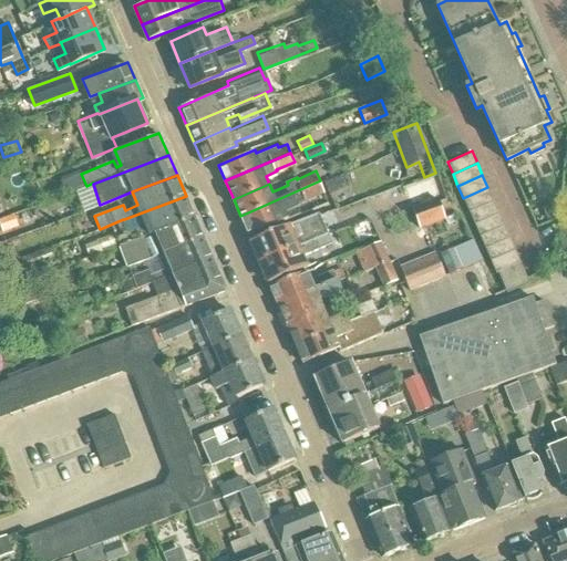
[(320,180),(240,216),(248,234),(300,211),(296,203),(325,190),(320,180)]
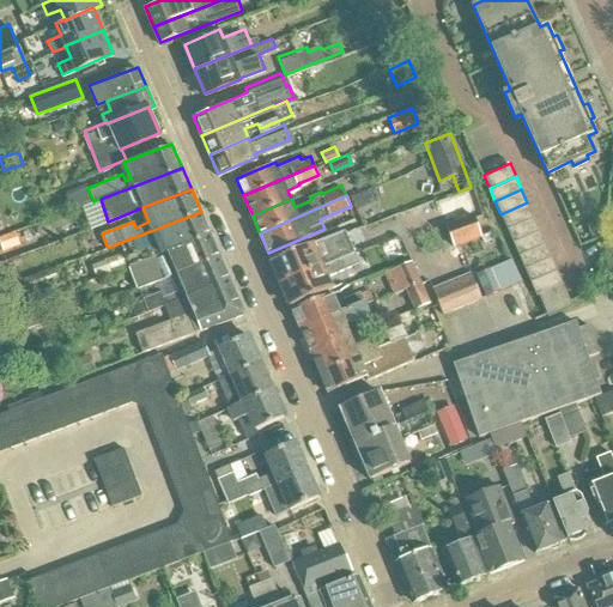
[(501,214),(507,228),(533,216),(527,202),(501,214)]
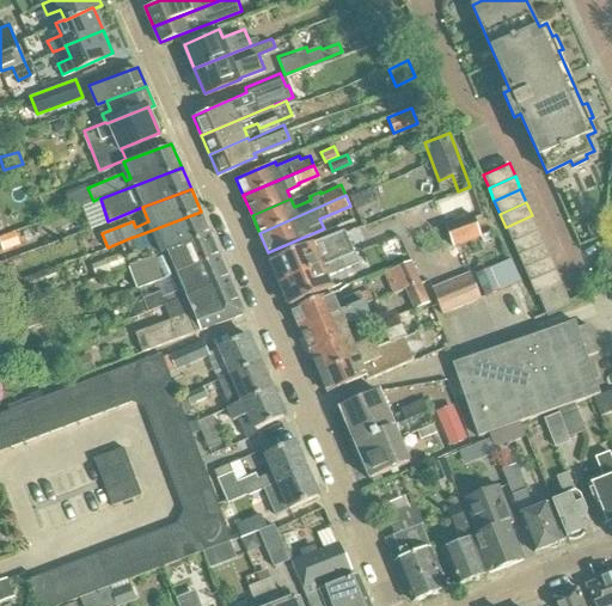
[(126,255),(129,264),(210,234),(201,212),(134,237),(139,250),(126,255)]
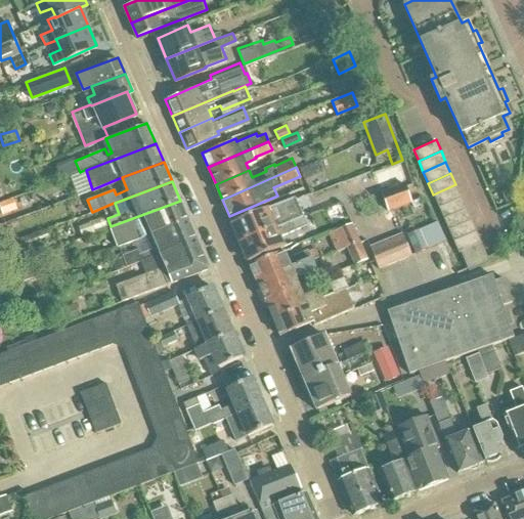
[(381,190),(388,208),(411,199),(405,182),(381,190)]
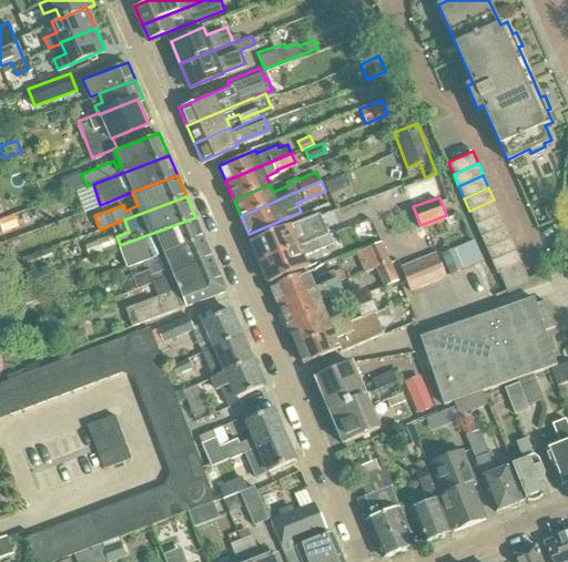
[(469,211),(475,223),(499,212),(494,200),(469,211)]
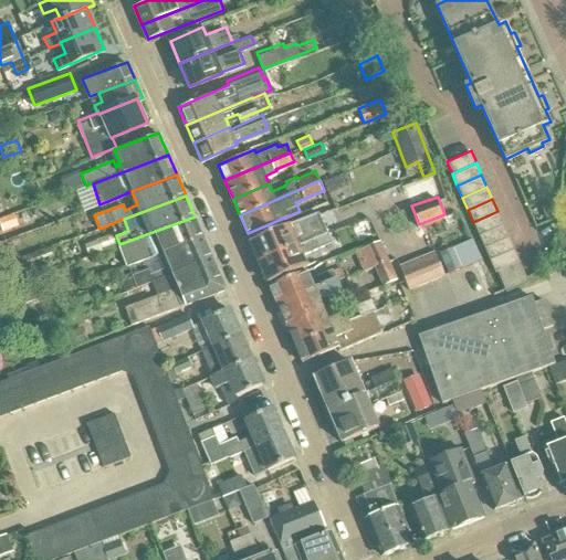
[(473,222),(479,234),(503,223),(498,211),(473,222)]
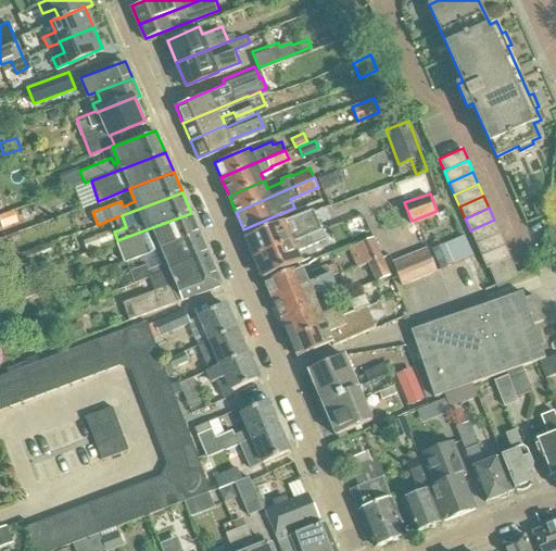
[(0,213),(0,215),(3,225),(19,220),(14,209),(0,213)]
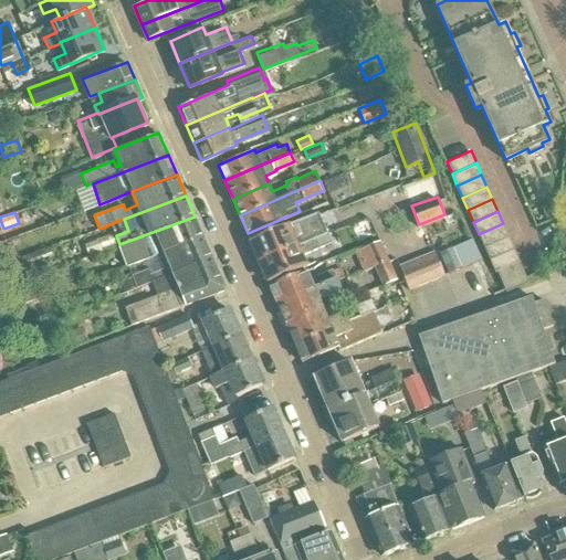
[(257,254),(260,260),(327,231),(318,212),(290,223),(251,240),(251,241),(250,244),(254,253),(257,254)]
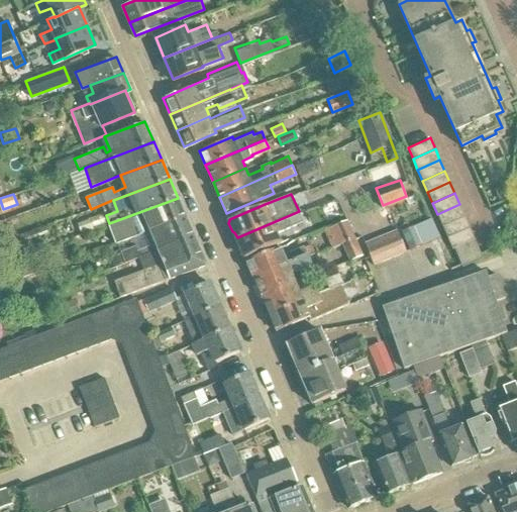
[(144,229),(144,231),(186,215),(178,198),(109,223),(116,241),(144,229)]
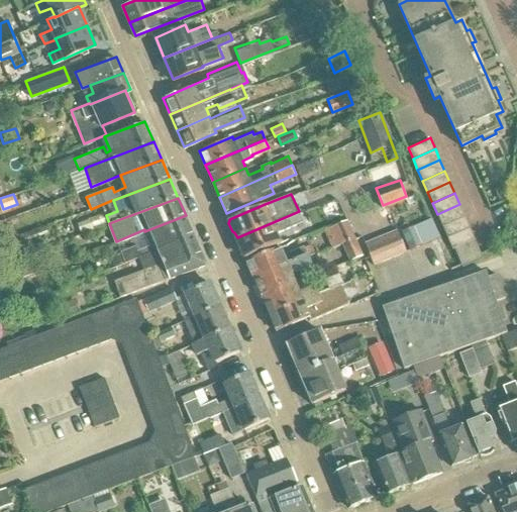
[(437,214),(442,225),(464,215),(459,204),(437,214)]
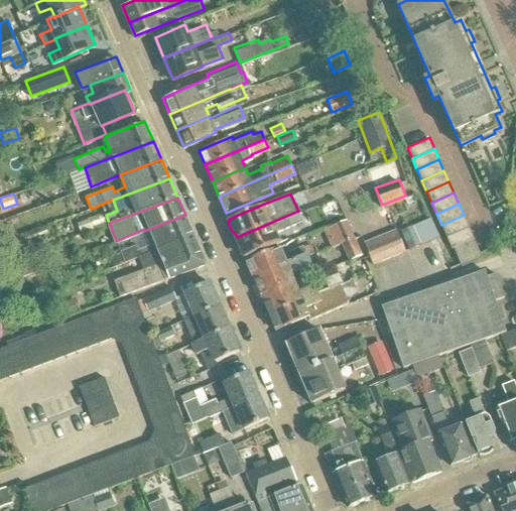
[(298,211),(237,237),(239,242),(238,245),(241,253),(244,254),(245,256),(280,241),(277,234),(284,230),(283,227),(301,220),(298,211)]
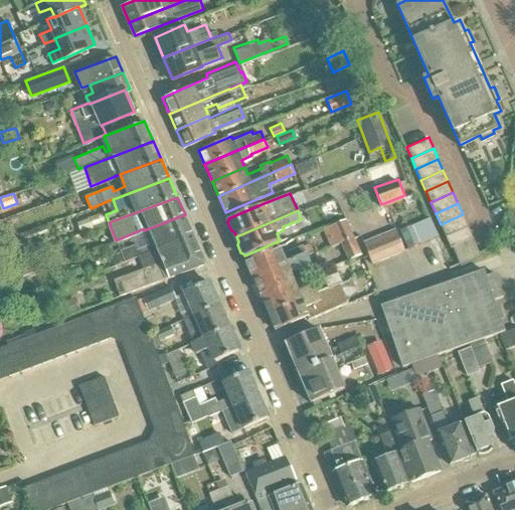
[(105,211),(90,216),(94,227),(109,222),(106,214),(105,211)]
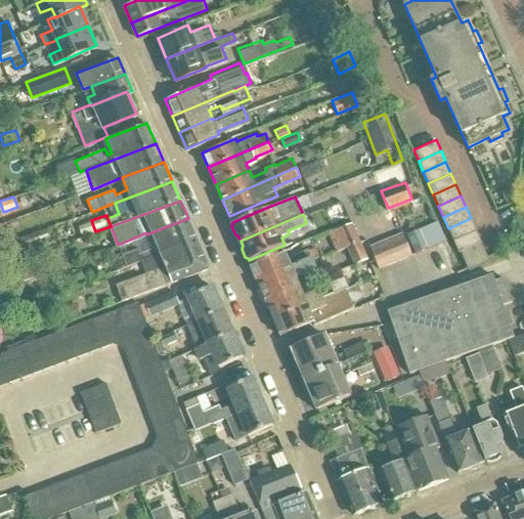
[(140,258),(141,259),(197,239),(188,218),(146,234),(151,246),(140,251),(138,247),(122,253),(122,255),(126,264),(140,258)]
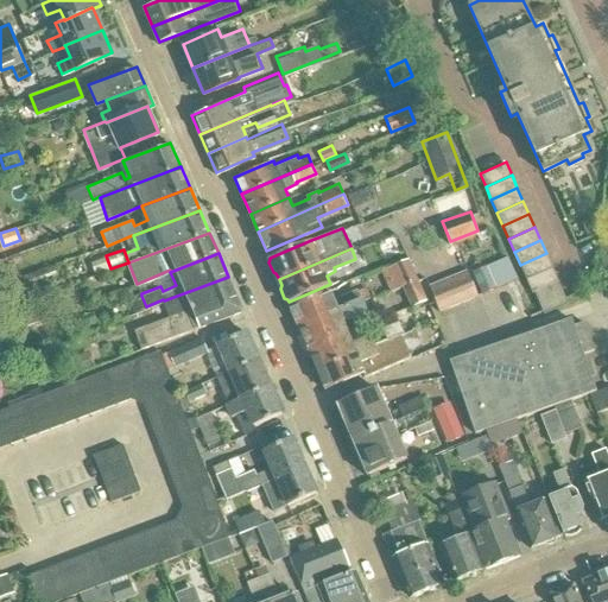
[(520,265),(526,278),(552,266),(546,253),(520,265)]
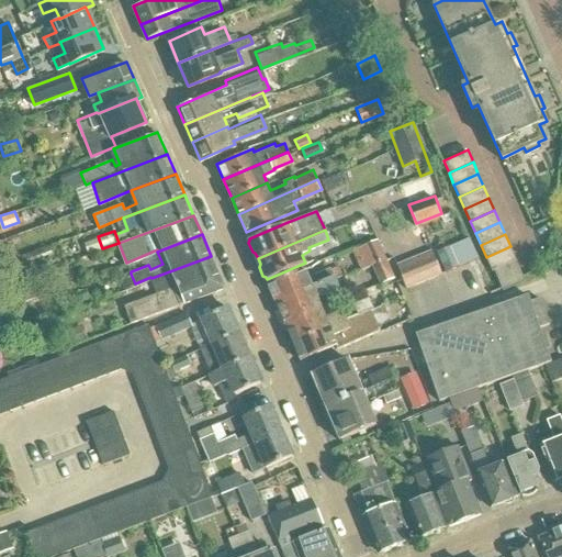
[(470,235),(458,241),(467,260),(479,256),(470,235)]
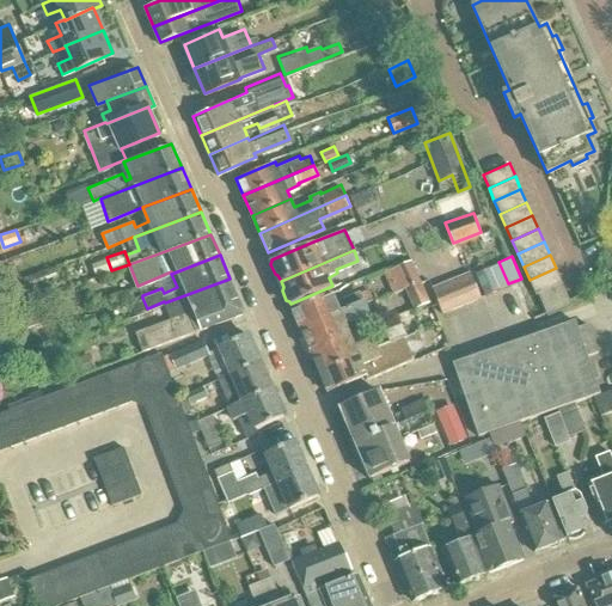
[(396,265),(405,286),(420,280),(410,258),(396,265)]
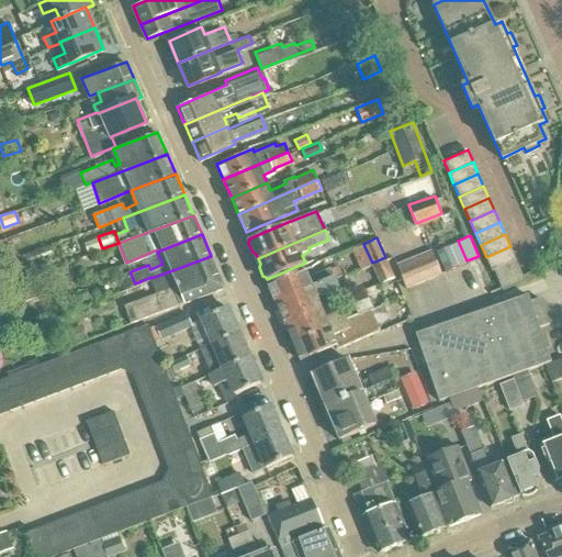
[(467,260),(458,241),(437,249),(446,270),(467,260)]
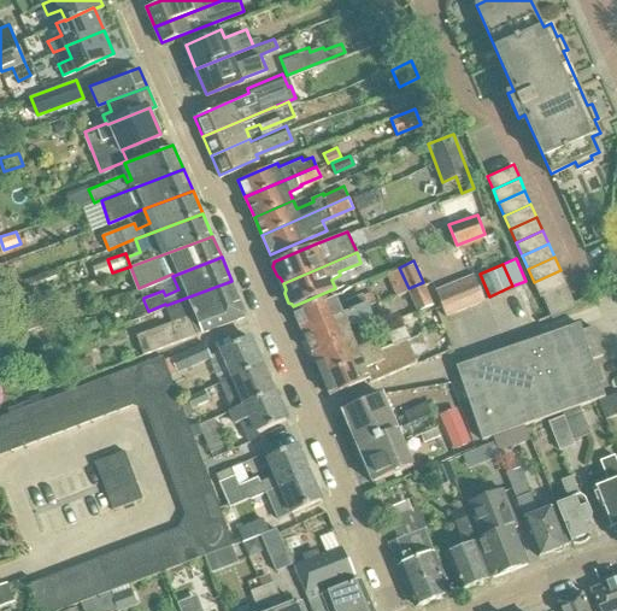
[(16,309),(33,303),(39,300),(33,286),(58,276),(54,268),(22,280),(6,286),(16,309)]
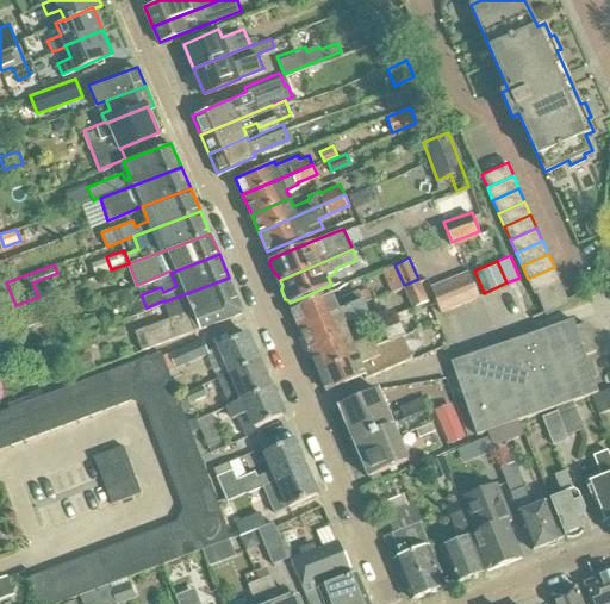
[(554,267),(528,279),(534,292),(536,290),(559,280),(560,280),(554,267)]
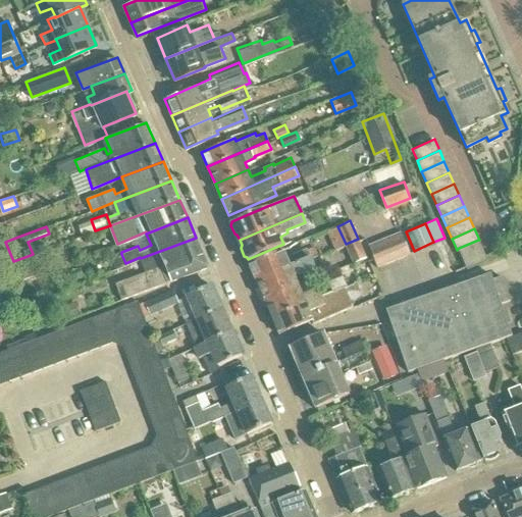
[(368,244),(376,265),(410,252),(401,230),(368,244)]
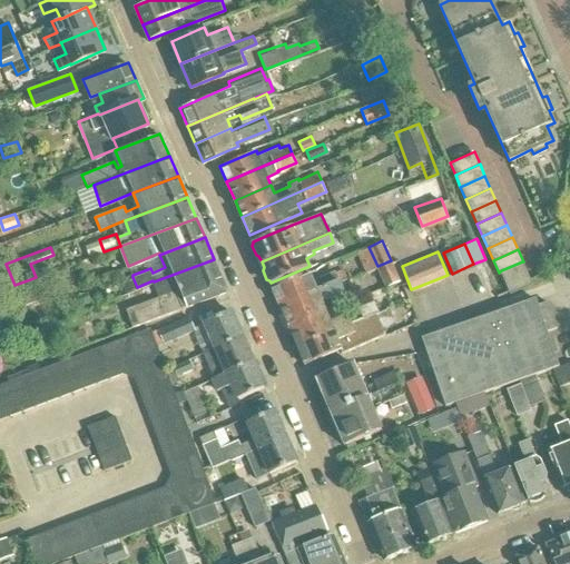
[(214,259),(154,282),(159,294),(125,308),(133,326),(227,290),(214,259)]
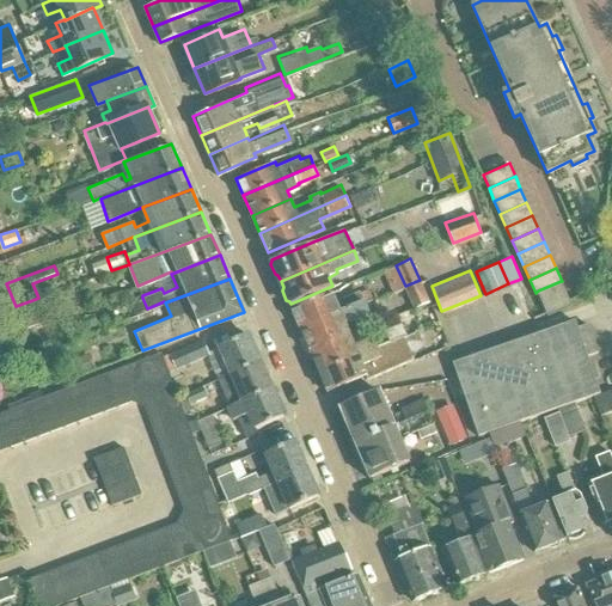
[(420,280),(405,286),(415,307),(429,300),(420,280)]
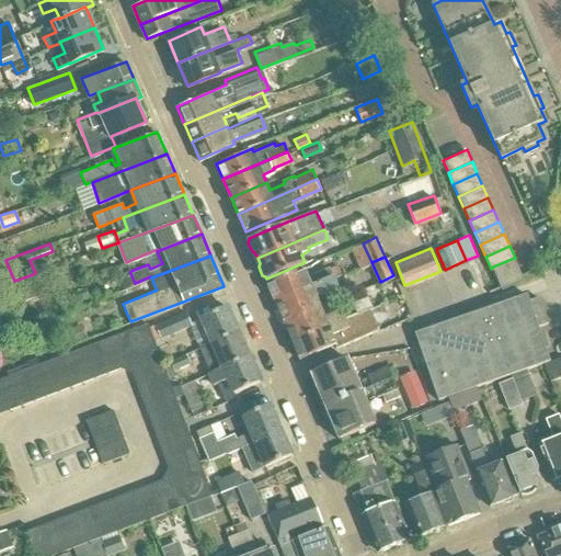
[(514,258),(493,267),(503,288),(524,279),(515,258),(514,258)]
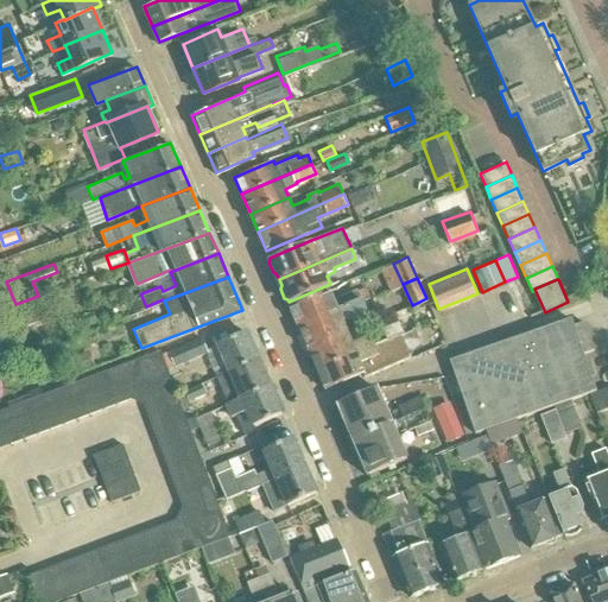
[(290,305),(299,327),(361,301),(356,289),(333,298),(329,289),(290,305)]
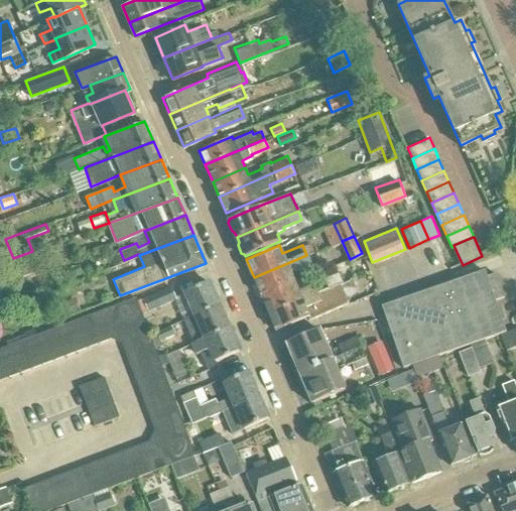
[(114,264),(124,260),(120,251),(111,255),(114,264)]
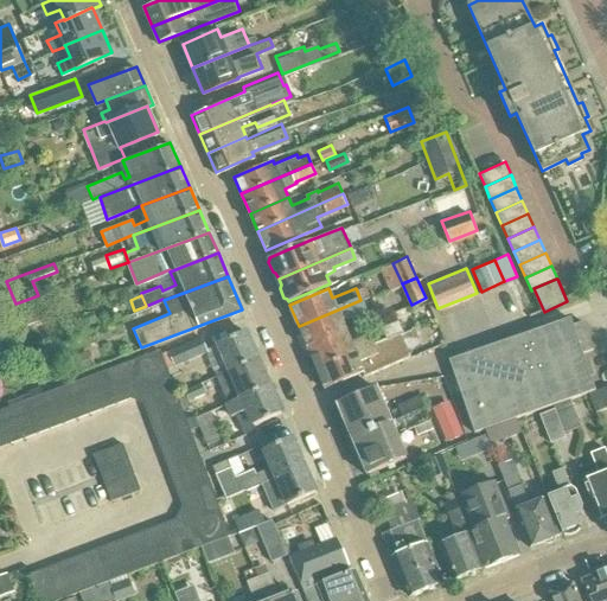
[(32,298),(16,304),(25,325),(40,319),(32,298)]
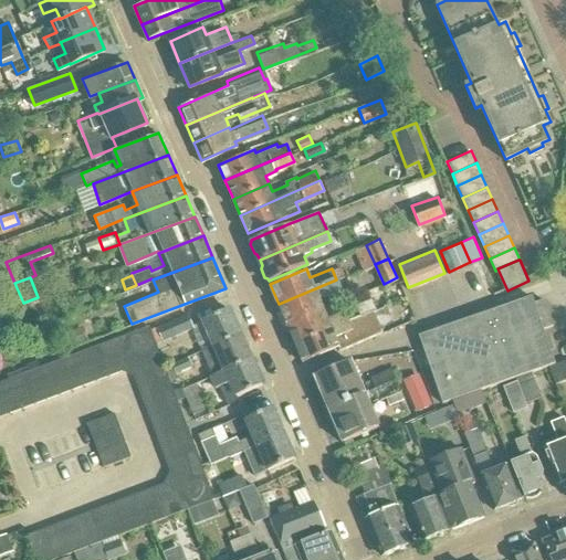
[(336,280),(279,304),(285,321),(322,306),(318,297),(341,287),(336,280)]
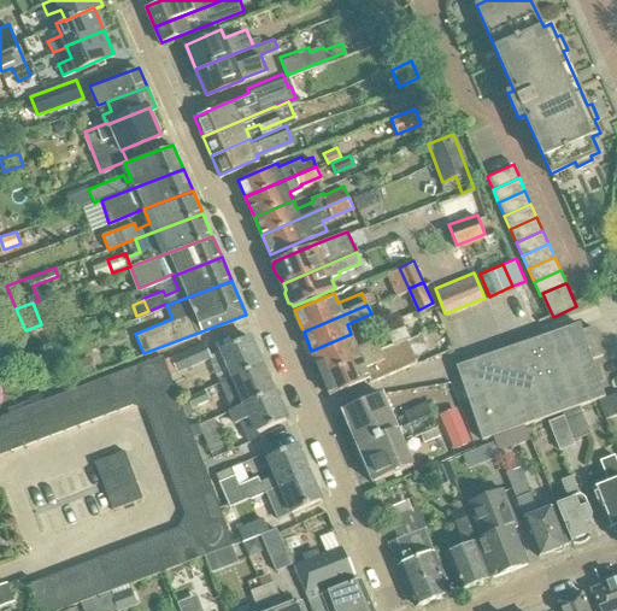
[(5,312),(0,313),(0,328),(10,323),(5,312)]
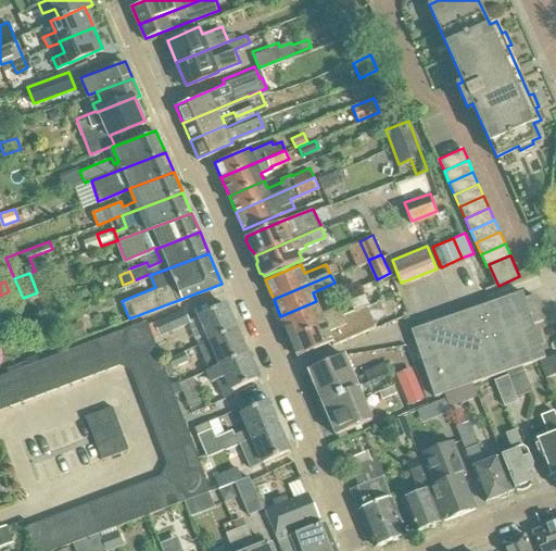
[(411,328),(434,395),(544,357),(533,322),(543,318),(534,293),(525,297),(522,290),(411,328)]
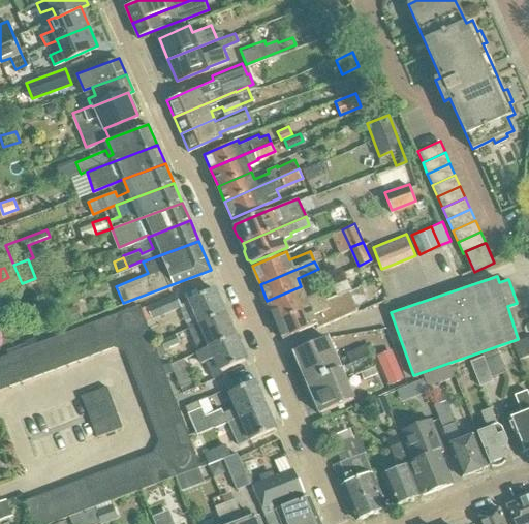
[(269,304),(276,320),(351,288),(346,278),(333,284),(314,291),(315,294),(306,298),(303,289),(269,304)]
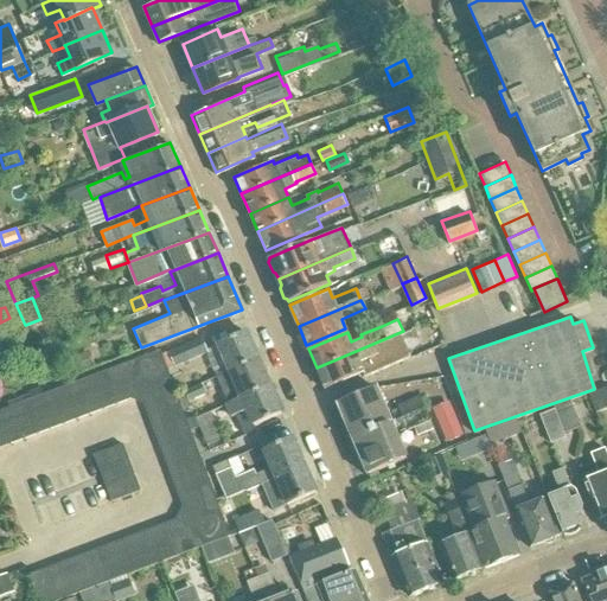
[(217,343),(229,369),(257,357),(246,330),(217,343)]
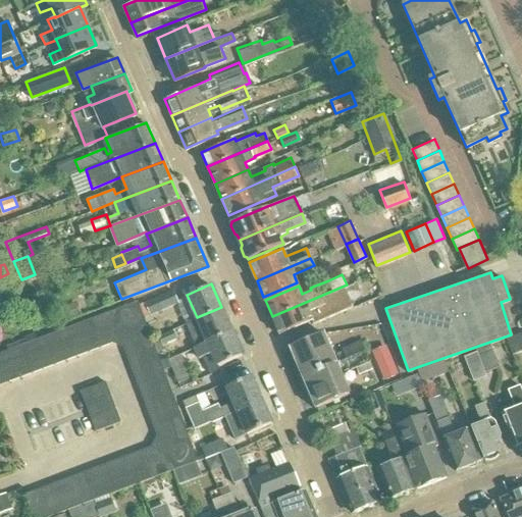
[(347,285),(272,316),(278,332),(311,318),(313,322),(353,305),(345,287),(347,286),(347,285)]
